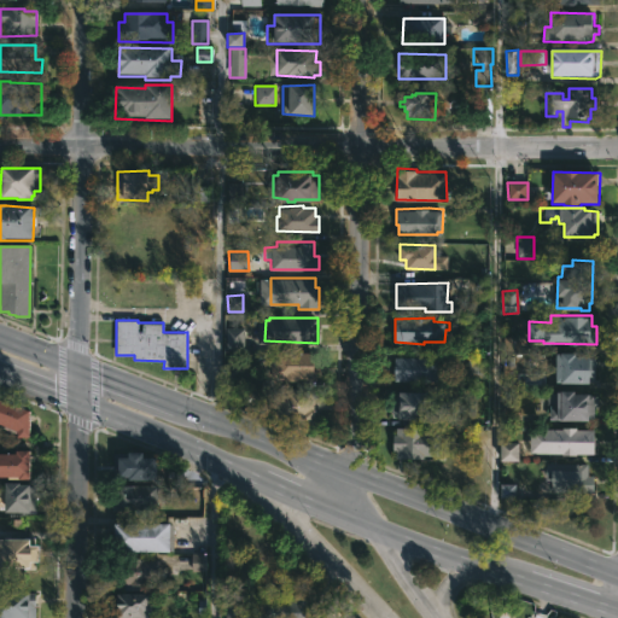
[(244,350),(244,328),(226,328),(226,350),(244,350)]
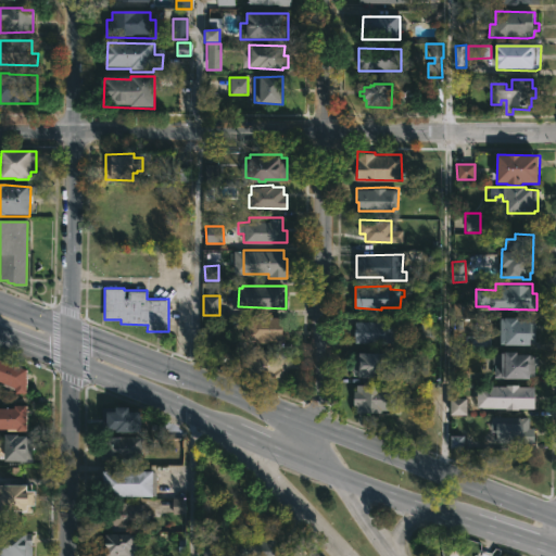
[(282,316),(282,326),(285,326),(285,342),(248,342),(248,337),(242,337),(243,325),(248,325),(248,316),(282,316)]
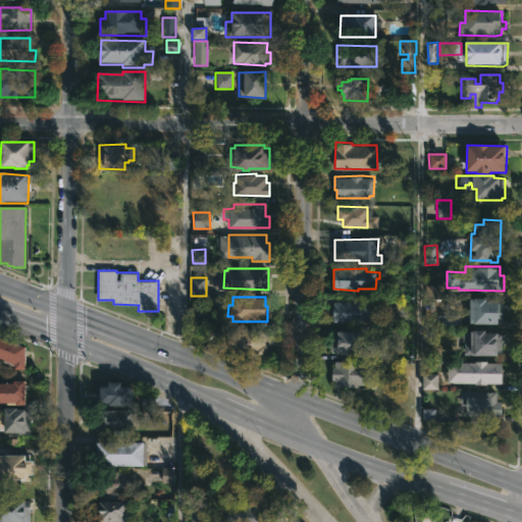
[(487,300),(487,302),(503,303),(503,325),(470,325),(470,300),(487,300)]
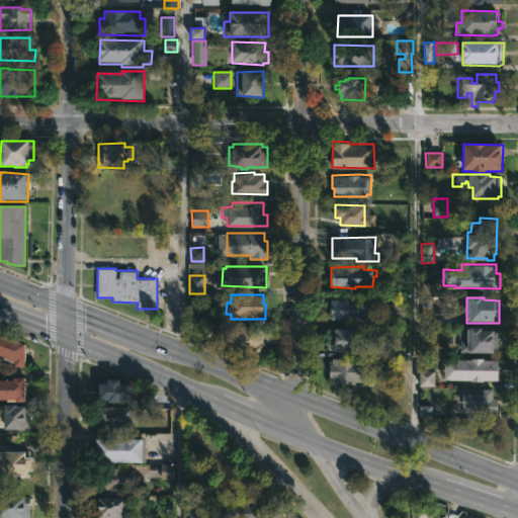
[(367,319),(331,319),(331,298),(367,299),(367,319)]
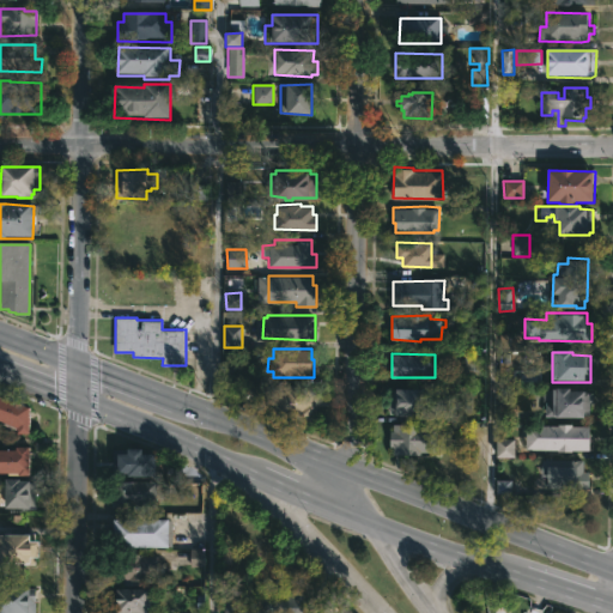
[(310,401),(310,405),(313,405),(311,420),(273,419),(274,384),(311,386),(310,401)]
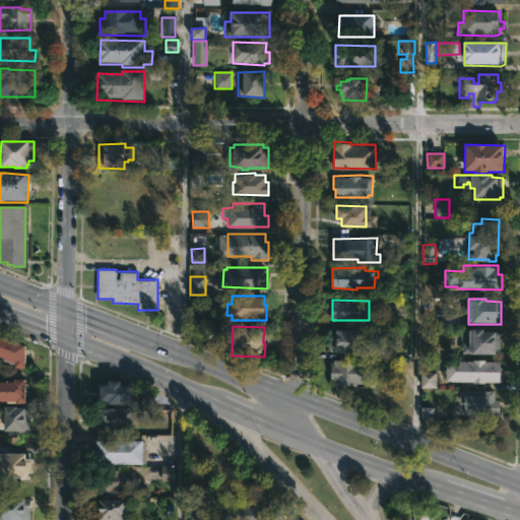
[(485,327),(485,330),(498,330),(498,331),(501,331),(501,349),(498,349),(498,352),(470,352),(470,351),(463,350),(463,340),(460,340),(460,330),(470,330),(470,327),(485,327)]
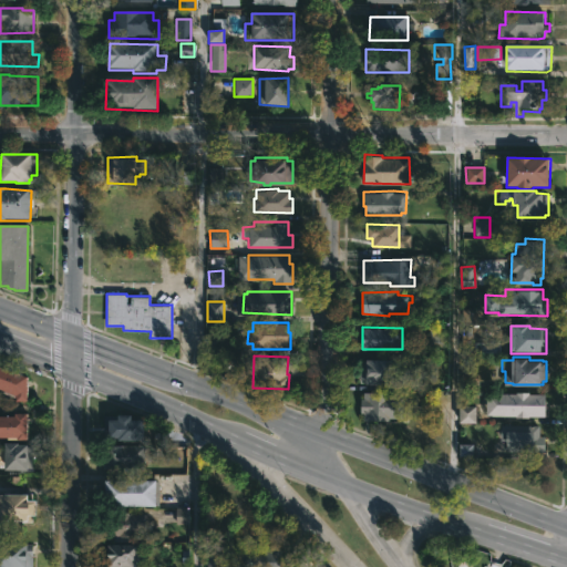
[(393,359),(393,368),(398,369),(398,374),(409,374),(409,387),(381,385),(381,383),(359,383),(360,369),(367,370),(367,360),(368,358),(393,359)]
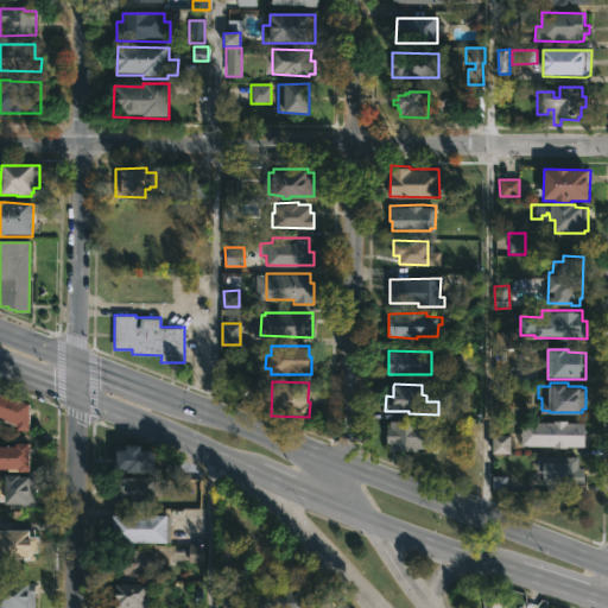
[(0,391),(30,403),(30,429),(17,429),(17,426),(5,420),(5,418),(0,416),(0,444),(16,445),(16,442),(29,442),(29,470),(8,470),(8,468),(0,467),(0,391)]
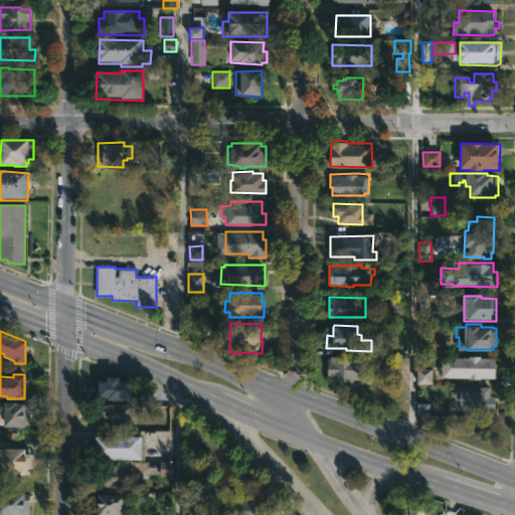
[(354,356),(354,358),(366,359),(366,380),(330,380),(330,375),(328,375),(328,362),(330,362),(330,355),(354,356)]
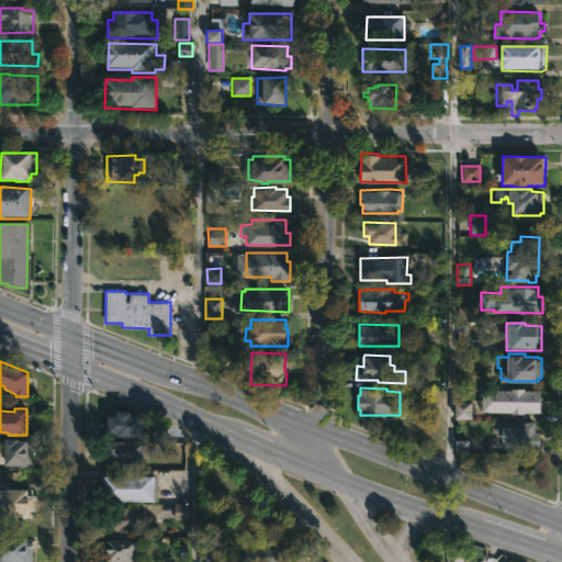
[(525,389),(525,390),(541,390),(540,412),(525,412),(525,414),(494,412),(494,390),(525,389)]
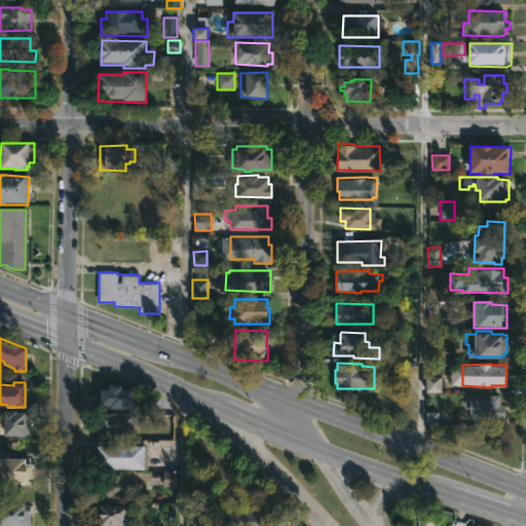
[(442,392),(441,377),(425,377),(425,392),(442,392)]
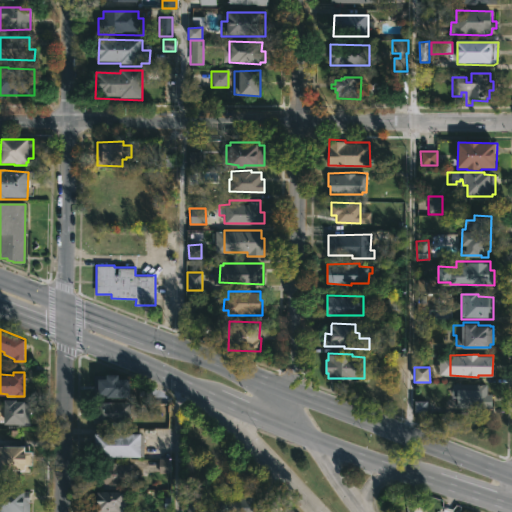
[(119,373),(119,377),(130,378),(130,396),(107,396),(107,394),(93,393),(93,377),(107,377),(107,373),(119,373)]
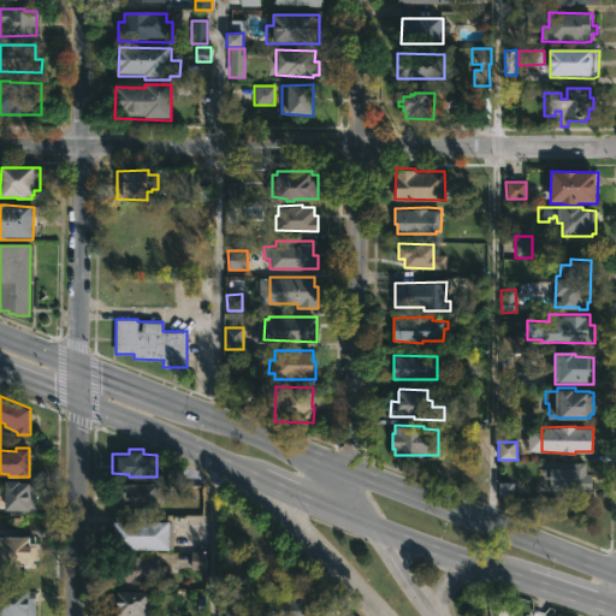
[(586,462),(586,474),(592,474),(592,491),(581,491),(581,498),(562,498),(562,490),(552,490),(552,473),(545,473),(545,461),(586,462)]
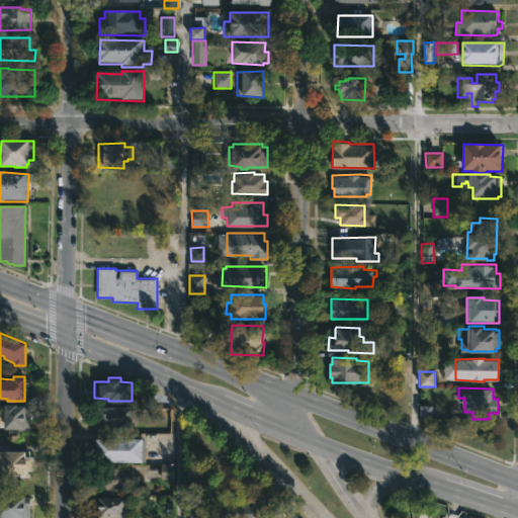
[(17,404),(25,405),(25,408),(28,408),(28,427),(25,427),(25,429),(4,428),(4,404),(17,404)]
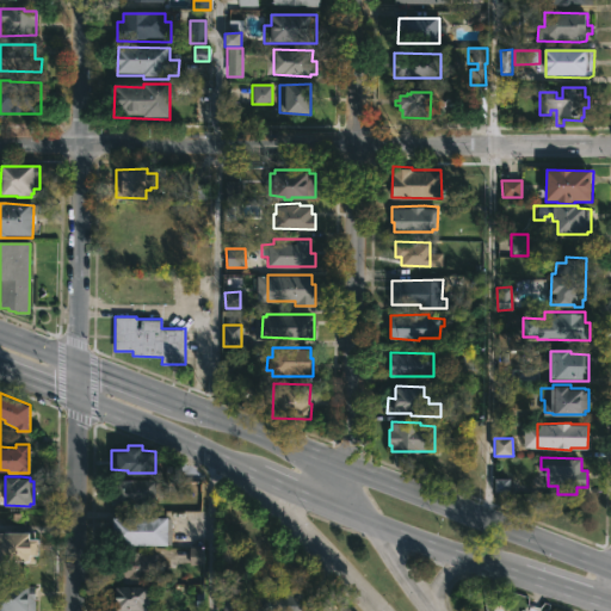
[(156,505),(110,505),(110,480),(156,480),(156,505)]
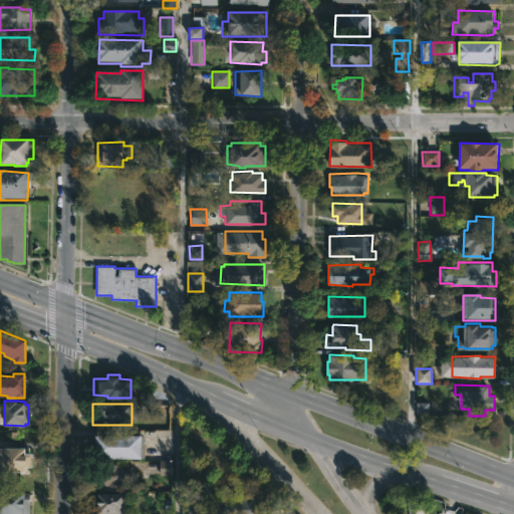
[(142,435),(144,435),(144,457),(142,457),(142,458),(95,458),(95,434),(142,435)]
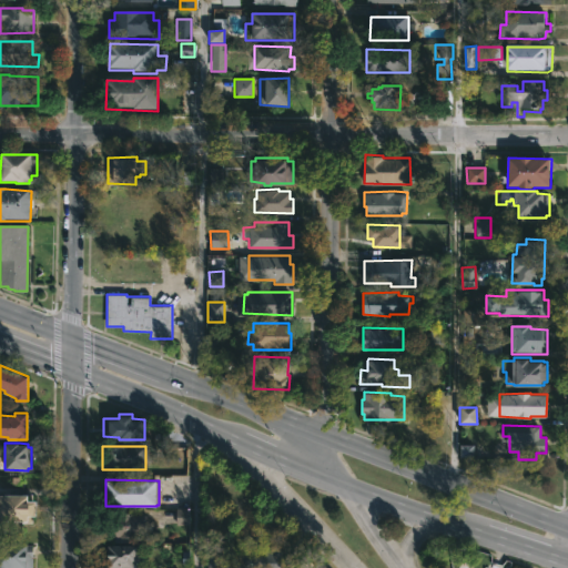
[(0,495),(28,495),(28,498),(37,498),(36,523),(7,520),(7,524),(0,524),(0,495)]
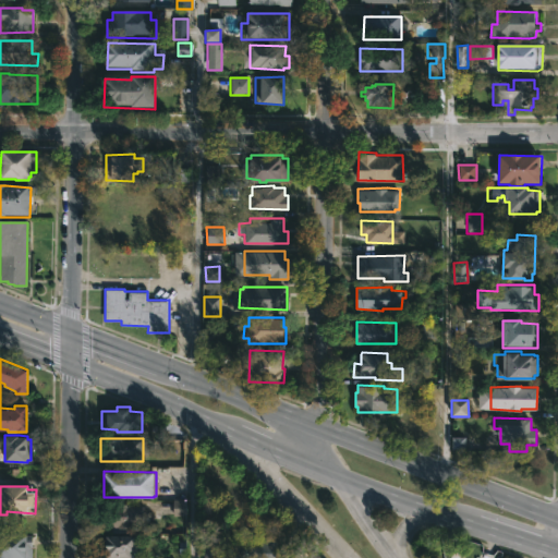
[(185,500),(172,500),(172,517),(185,516),(185,500)]
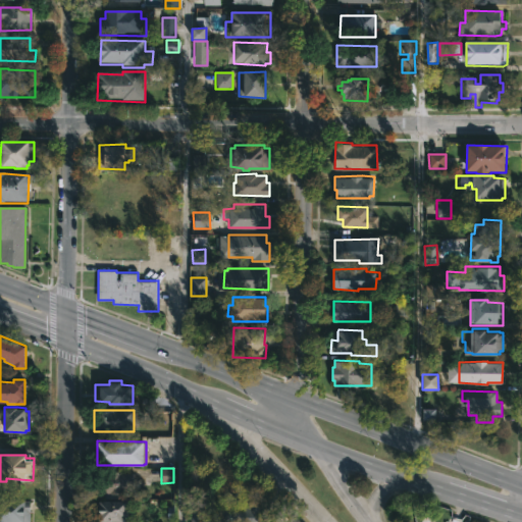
[(121,471),(135,473),(135,474),(137,475),(137,481),(135,481),(135,493),(120,492),(120,494),(94,493),(94,471),(121,471)]
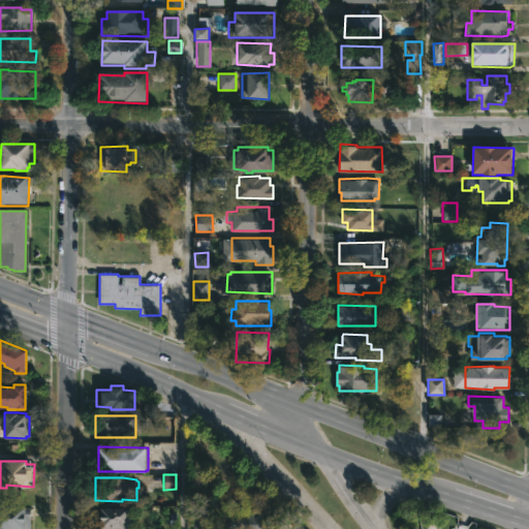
[(0,528),(0,505),(26,505),(26,507),(30,507),(30,528),(0,528)]
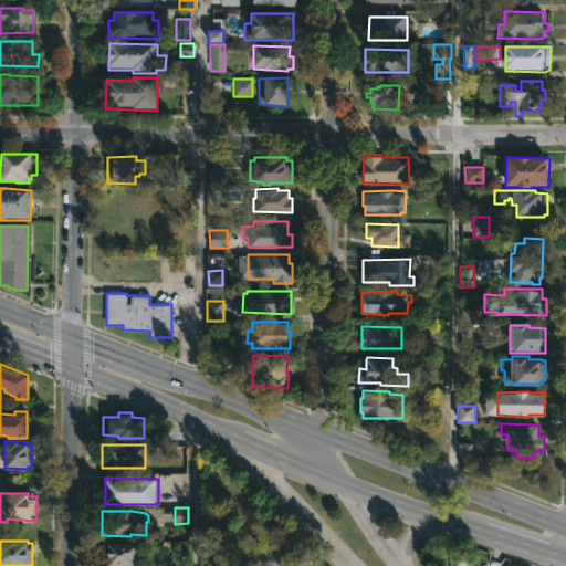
[(137,543),(143,544),(143,565),(129,565),(103,565),(103,544),(137,543)]
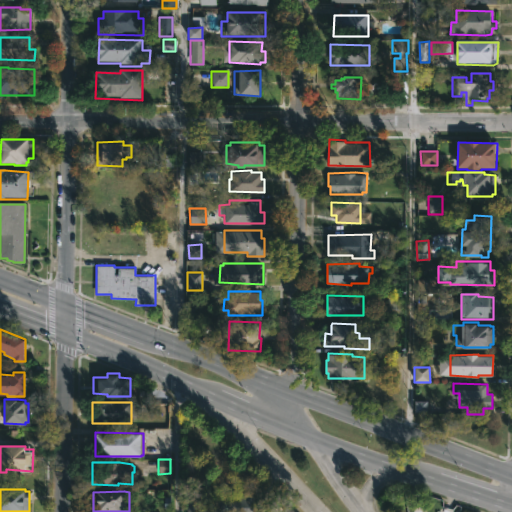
[(256,499),(256,503),(260,503),(260,511),(223,511),(224,497),(243,497),(243,494),(256,495),(256,499)]
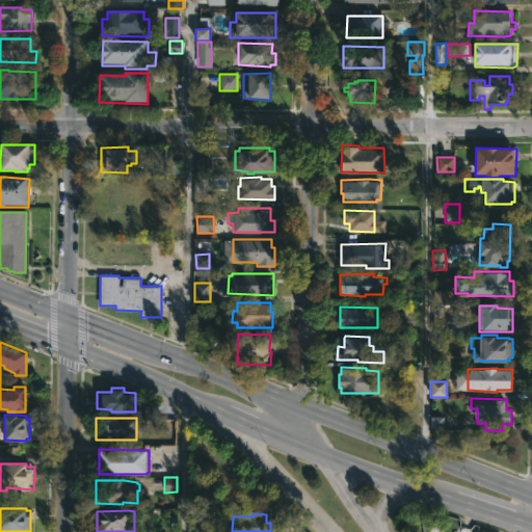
[(208,531),(209,523),(194,523),(193,531),(208,531)]
